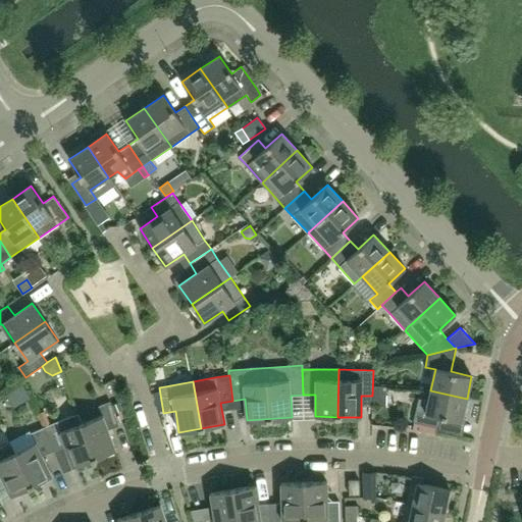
[(462,421),(467,399),(430,390),(428,401),(418,399),(413,422),(438,427),(440,416),(462,421)]
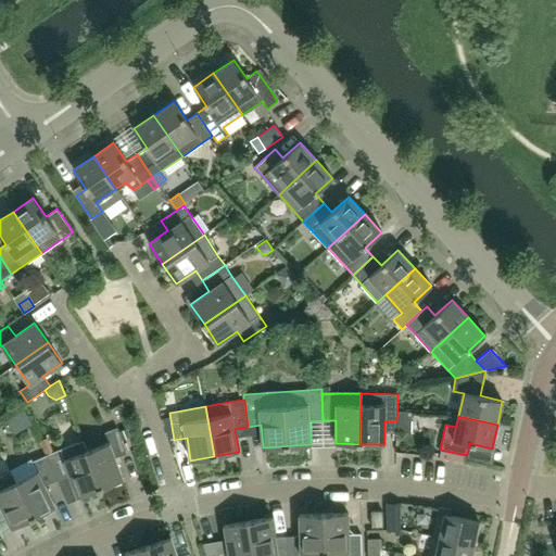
[(54,418),(42,427),(52,440),(64,431),(54,418)]
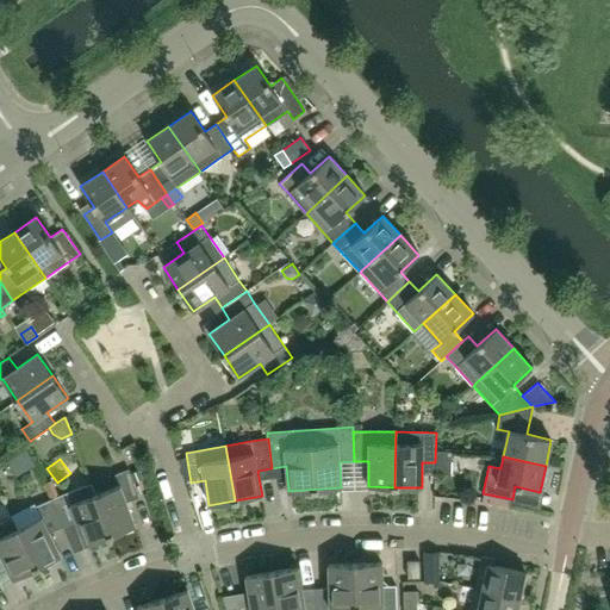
[(135,527),(126,503),(139,498),(129,470),(116,474),(119,486),(95,495),(110,535),(135,527)]
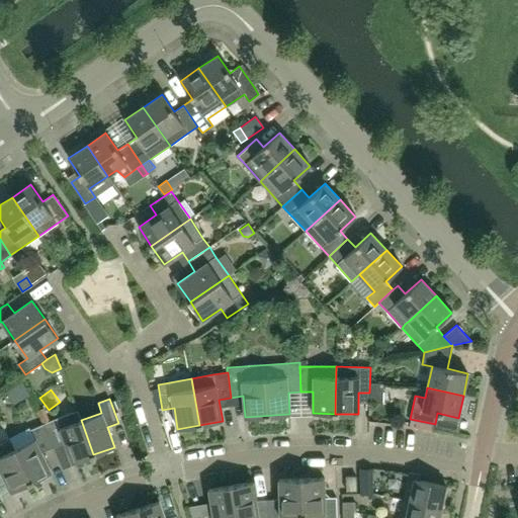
[(93,454),(81,420),(77,410),(50,421),(44,424),(54,447),(65,442),(72,462),(93,454)]
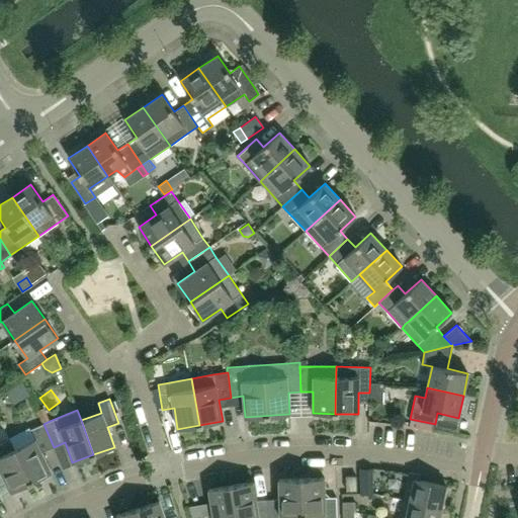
[(47,414),(40,417),(44,424),(50,421),(47,414)]
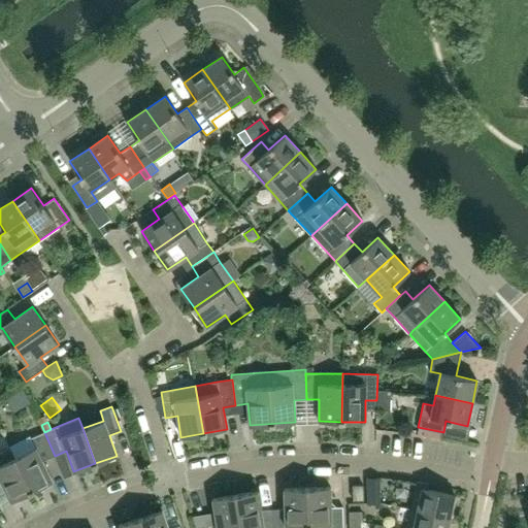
[(53,481),(43,461),(55,456),(44,432),(31,438),(35,448),(15,458),(32,491),(53,481)]
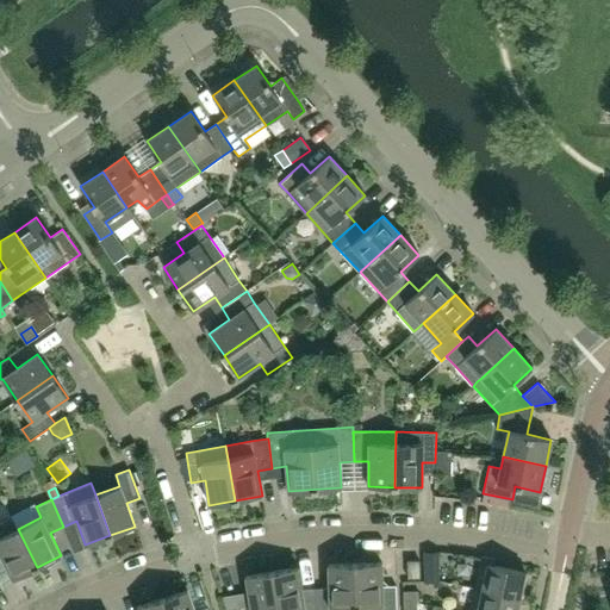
[(37,567),(18,529),(11,516),(0,522),(0,558),(1,556),(13,579),(37,567)]
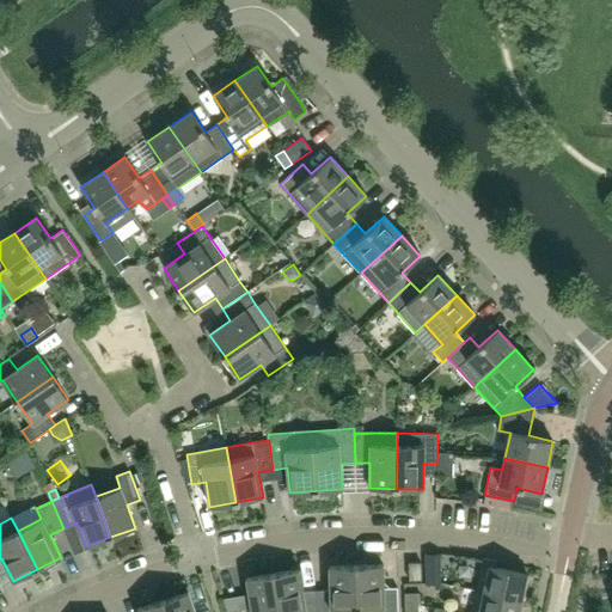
[(439,583),(438,558),(435,558),(435,554),(426,554),(427,585),(439,583)]
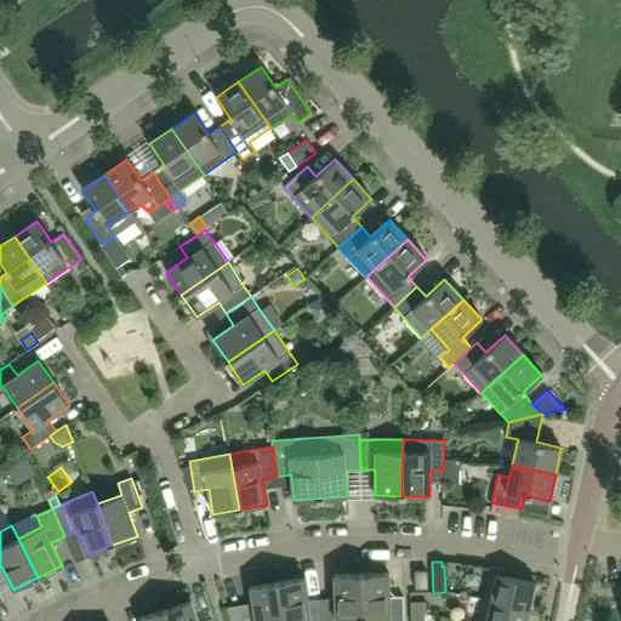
[(529,609),(535,582),(503,575),(505,568),(489,565),(483,599),(529,609)]
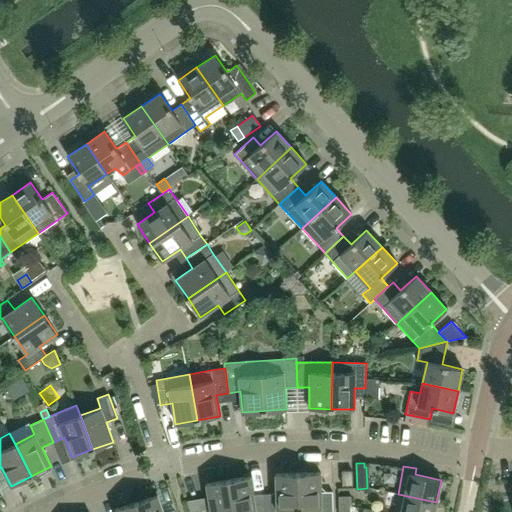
[(352,485),(352,470),(342,471),(342,485),(352,485)]
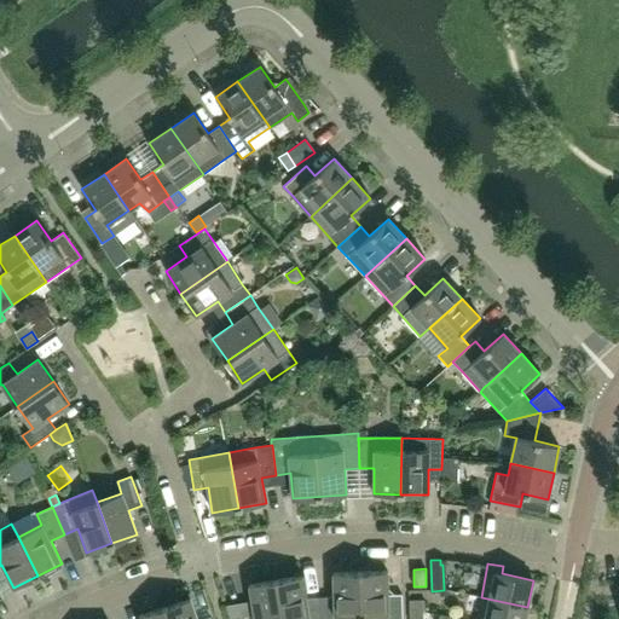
[(388,595),(387,571),(360,572),(362,615),(388,615),(388,618),(401,618),(401,594),(388,595)]
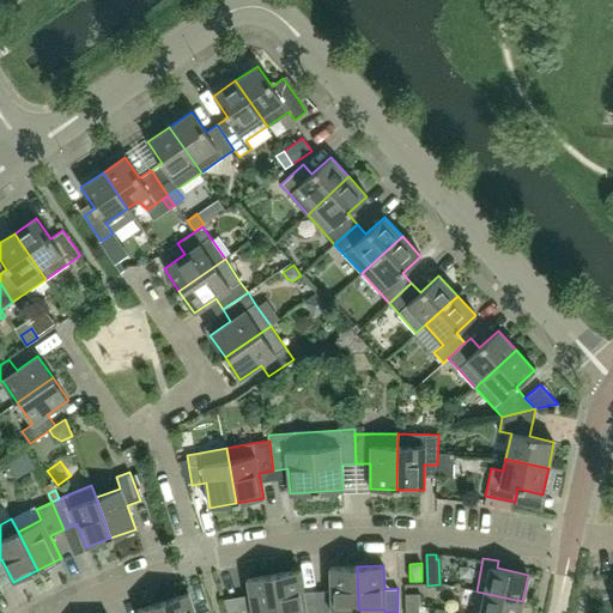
[(358,610),(357,566),(329,568),(331,590),(317,592),(319,612),(331,612),(332,611),(358,610)]
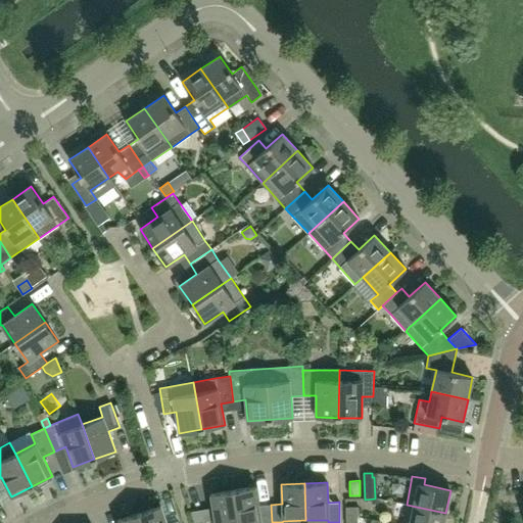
[(272,522),(271,505),(259,506),(255,486),(233,490),(238,522),(272,522)]
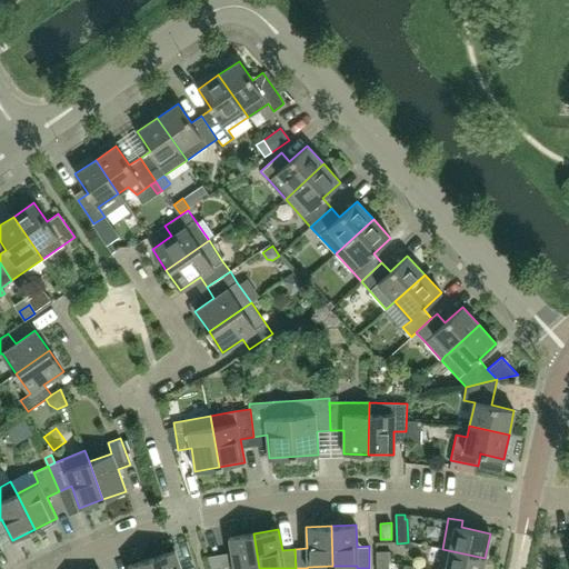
[(259,568),(253,533),(229,537),(232,553),(209,558),(211,568),(259,568)]
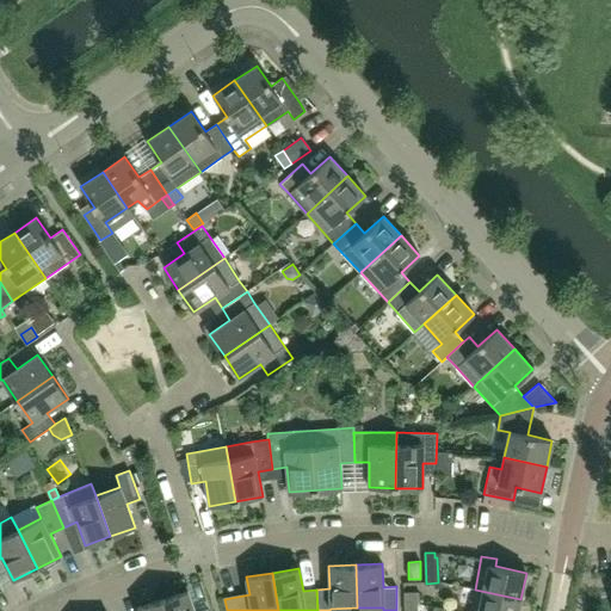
[(518,610),(520,599),(475,590),(469,610),(518,610)]
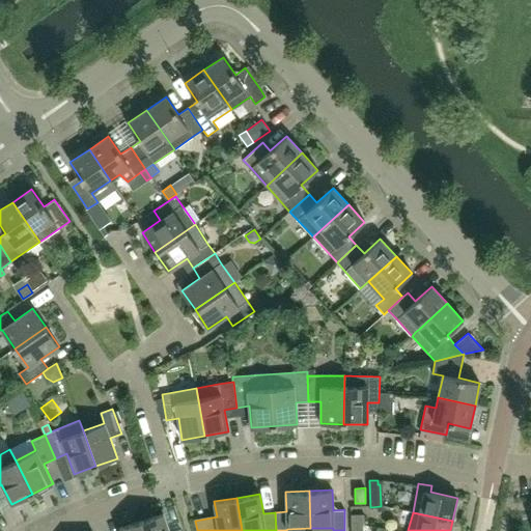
[(180,530),(180,529),(174,530),(168,530),(163,513),(141,521),(144,530),(180,530)]
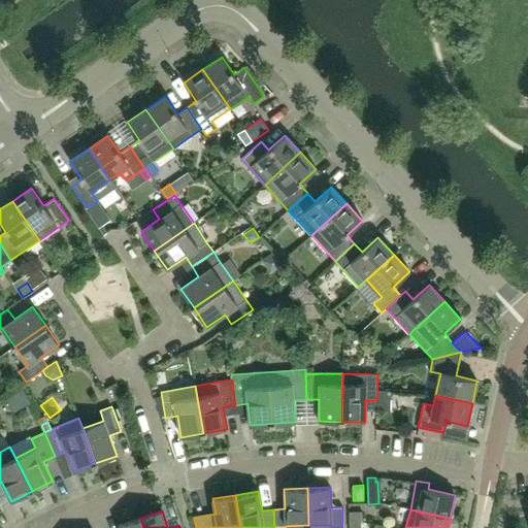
[(350,513),(350,522),(361,522),(361,512),(350,513)]
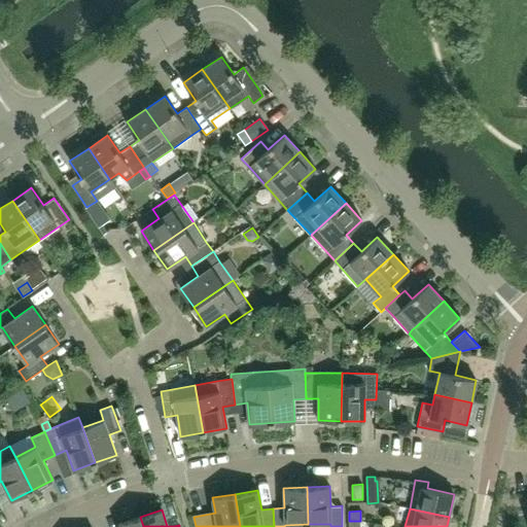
[(143,526),(140,517),(118,524),(118,526),(143,526)]
